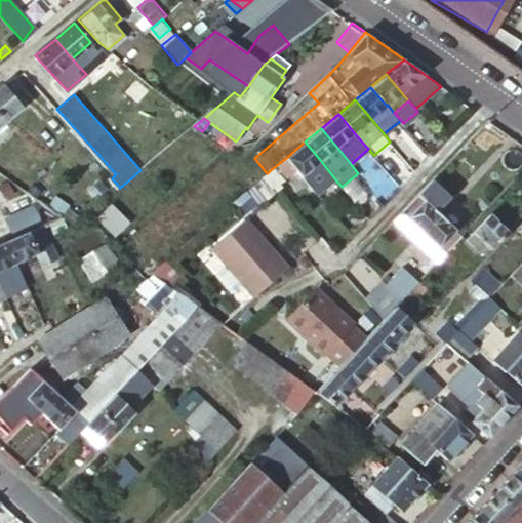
[(321,161),(305,142),(286,158),(295,169),(303,176),(321,161)]
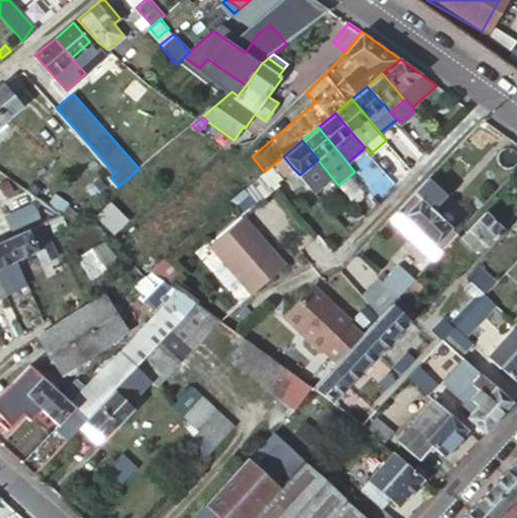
[(0,156),(0,169),(74,221),(81,216),(1,156),(0,156)]
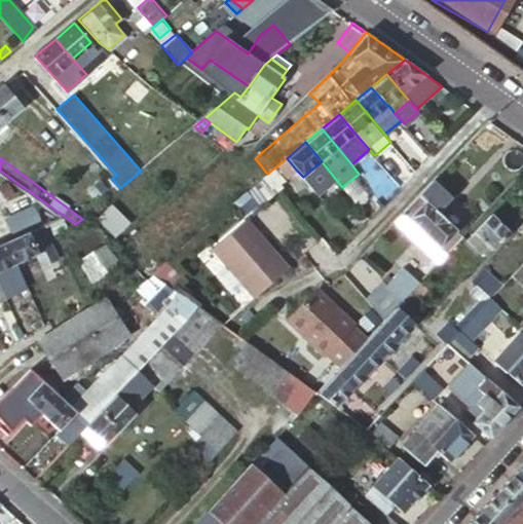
[(273,169),(284,180),(296,170),(287,158),(273,169)]
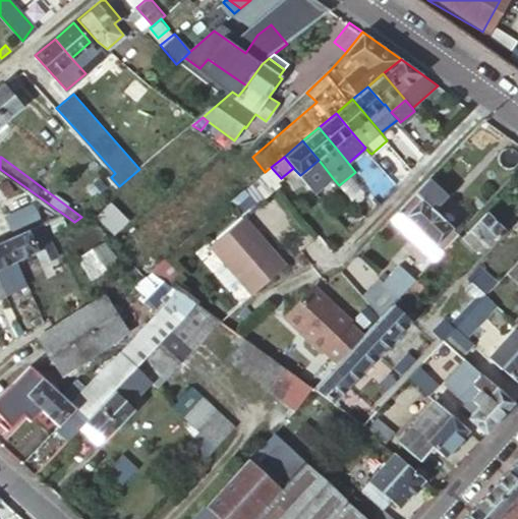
[(333,178),(319,160),(300,175),(307,183),(315,192),(333,178)]
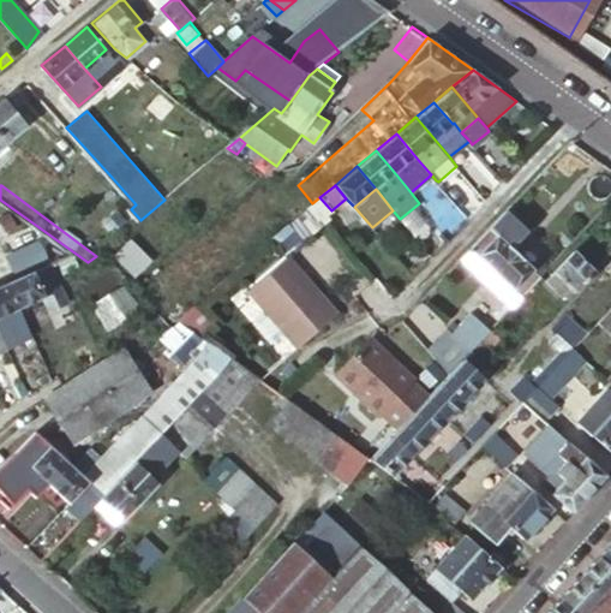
[(304,240),(328,220),(324,216),(331,210),(319,197),(312,203),(300,214),(289,224),(304,240)]
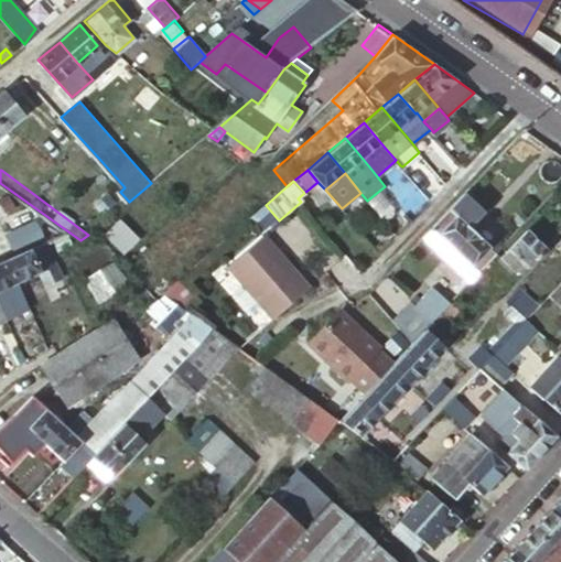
[(422,237),(470,282),(503,247),(497,241),(492,247),(470,227),(484,212),(463,193),(422,237)]
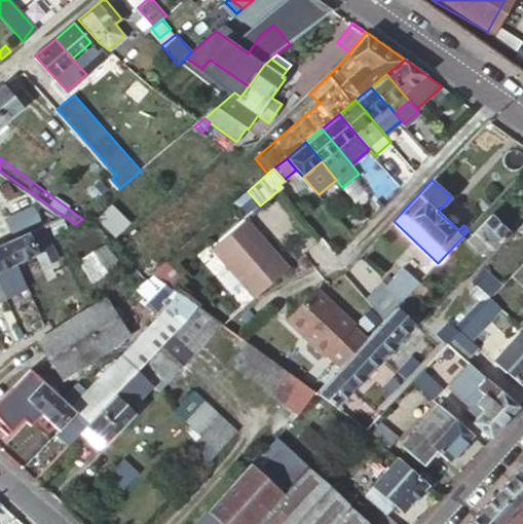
[(82,194),(90,202),(96,198),(87,189),(82,194)]
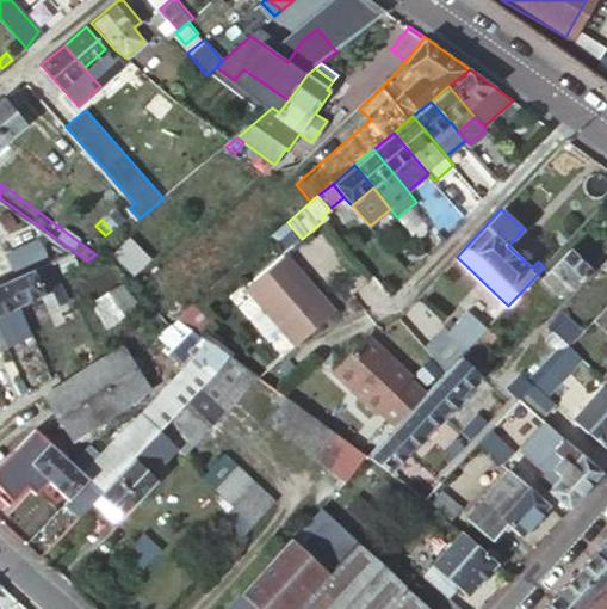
[(38,240),(31,225),(4,237),(18,269),(51,254),(43,238),(38,240)]
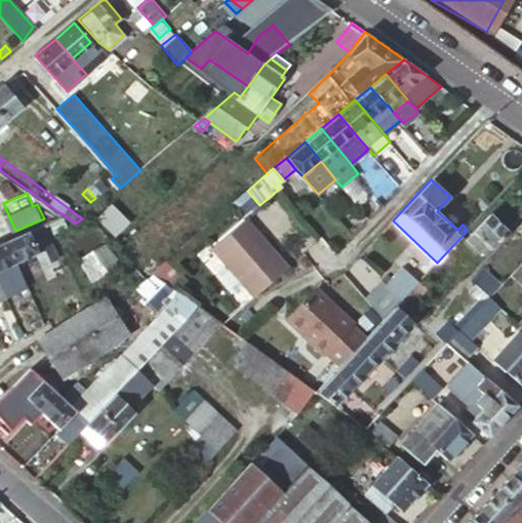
[(83,209),(90,202),(82,194),(75,202),(83,209)]
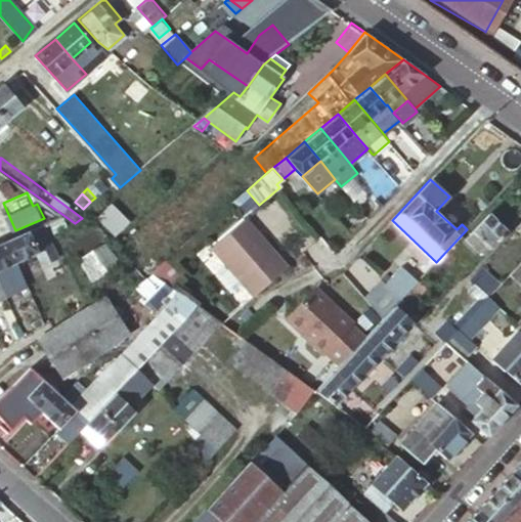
[(487,253),(509,228),(490,211),(467,235),(481,250),(483,249),(487,253)]
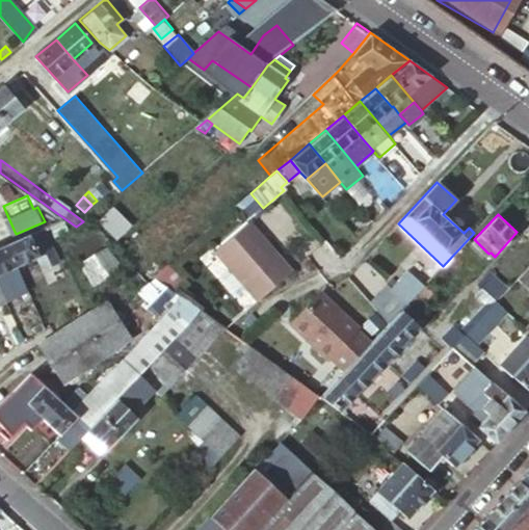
[(68,226),(64,219),(50,227),(53,232),(68,226)]
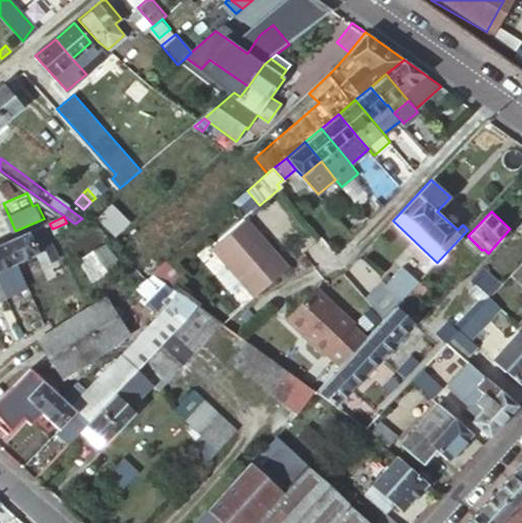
[(254,298),(287,270),(244,220),(211,249),(254,298)]
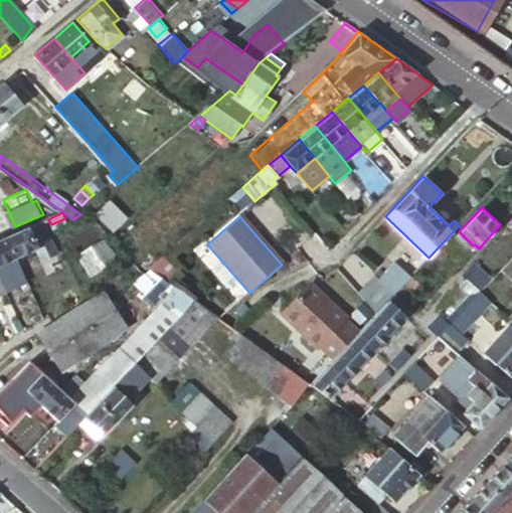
[(49,259),(57,254),(46,227),(43,221),(8,238),(17,259),(36,250),(39,258),(47,254),(49,259)]
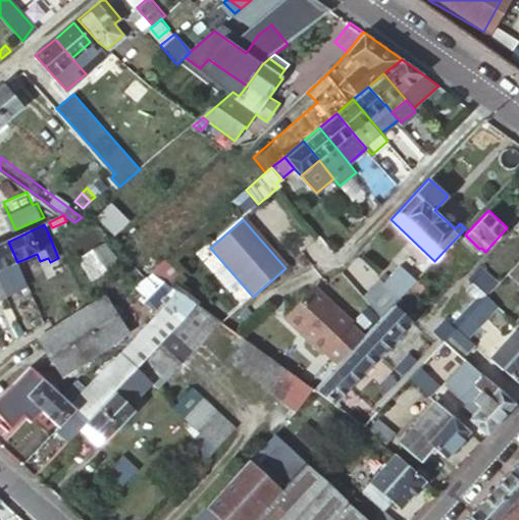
[(74,245),(97,276),(120,260),(97,228),(74,245)]
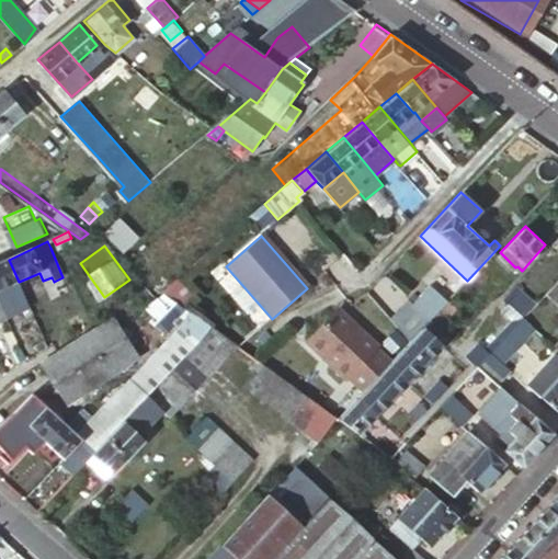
[(30,308),(19,282),(9,260),(0,263),(0,300),(6,312),(15,308),(18,314),(30,308)]
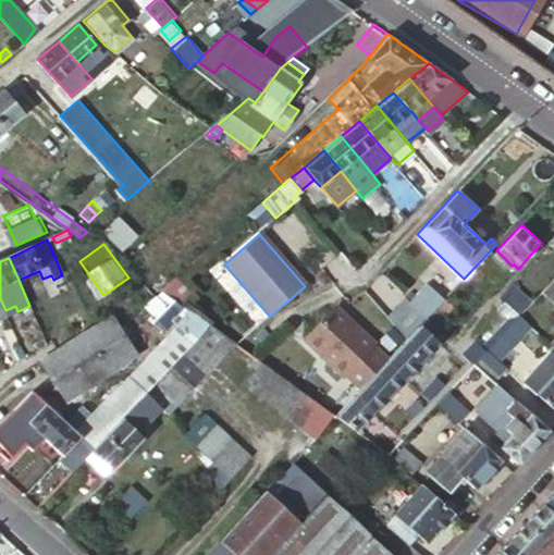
[(155,294),(170,281),(161,270),(145,284),(155,294)]
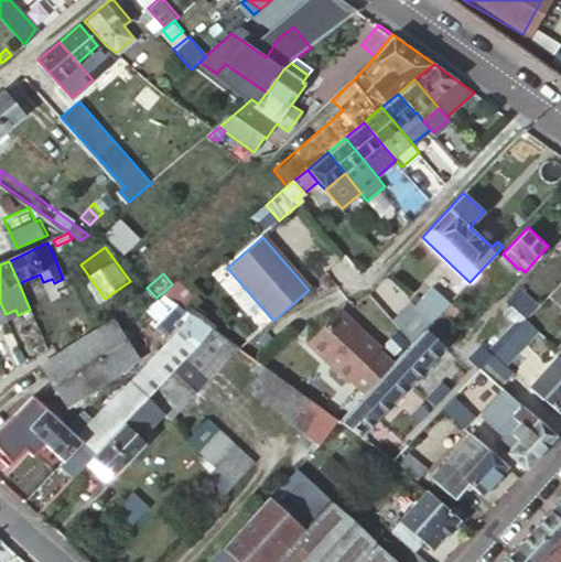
[(560,280),(549,293),(560,303),(560,280)]
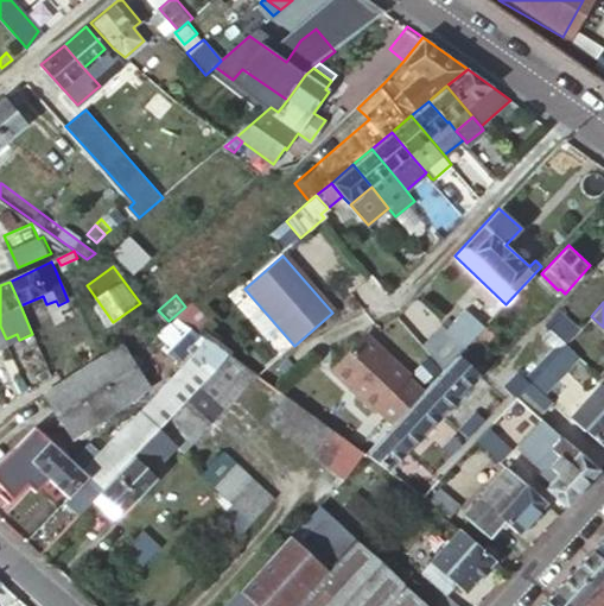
[(446,327),(466,346),(484,327),(464,309),(446,327)]
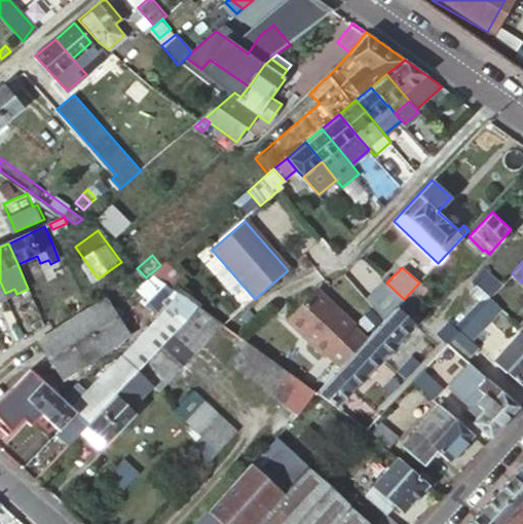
[(497,279),(485,268),(474,282),(479,287),(485,293),(486,293),(497,279)]
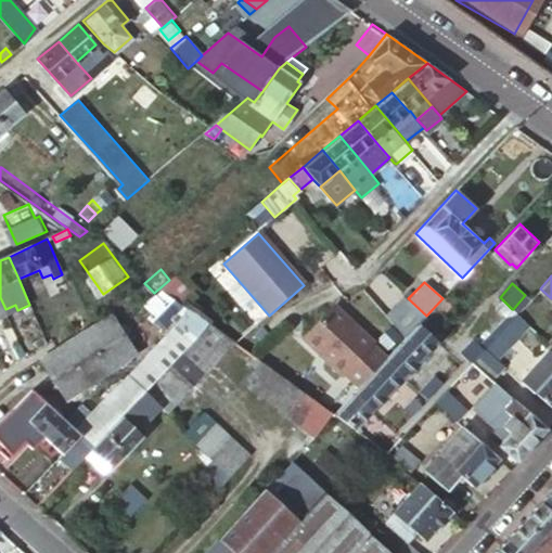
[(162,292),(156,296),(143,305),(162,332),(184,308),(162,292)]
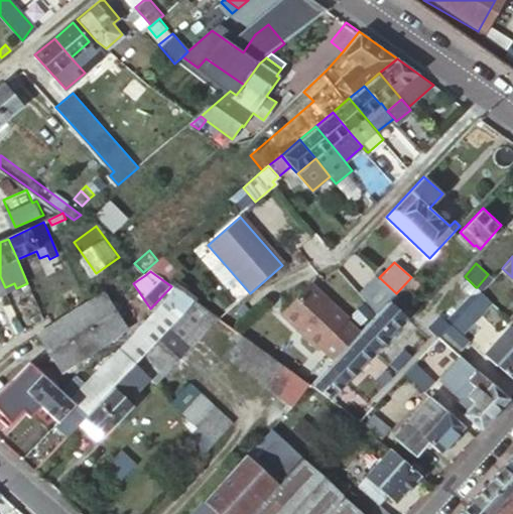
[(358,293),(377,314),(396,293),(379,277),(376,274),(358,293)]
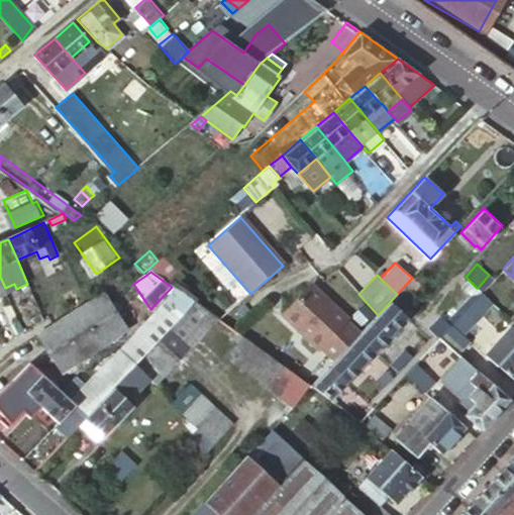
[(412,278),(397,294),(408,304),(423,288),(412,278)]
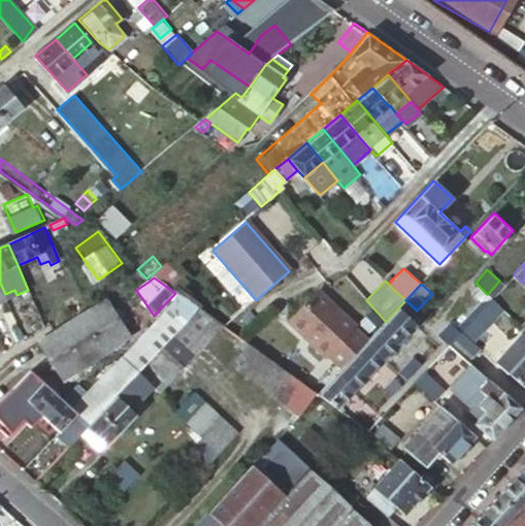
[(482,299),(487,294),(481,288),(476,293),(476,294),(482,299)]
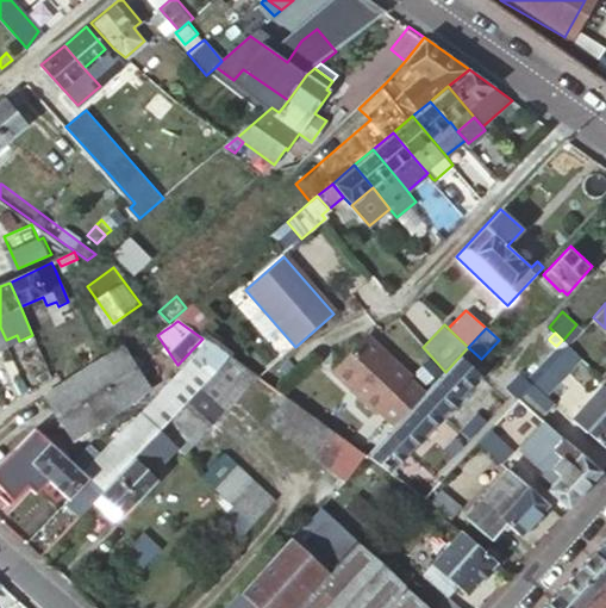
[(411,374),(368,334),(333,371),(376,411),(379,409),(395,425),(406,414),(424,395),(426,394),(408,377),(411,374)]
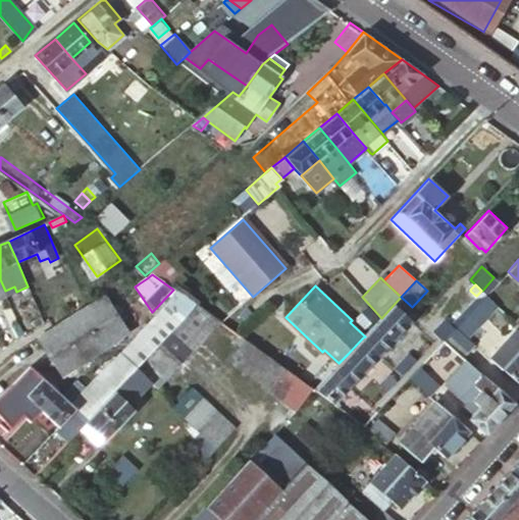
[(7,296),(16,292),(14,287),(5,291),(6,295),(7,296)]
